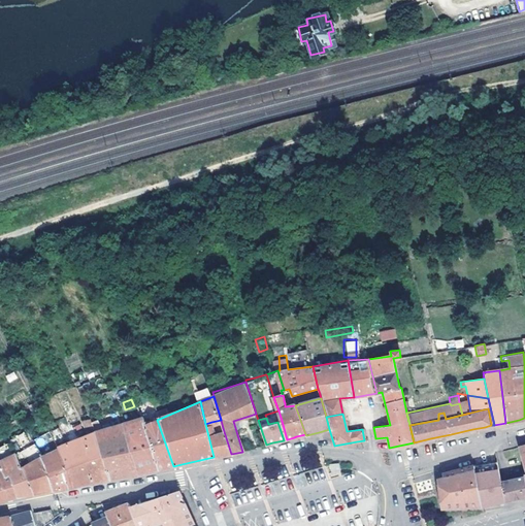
[(157,469),(141,424),(139,419),(120,426),(137,474),(145,472),(157,469)]
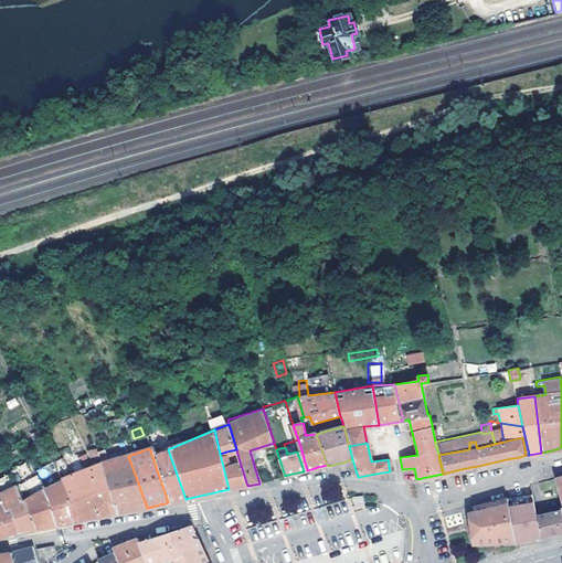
[(186,499),(168,449),(151,454),(168,502),(178,500),(186,499)]
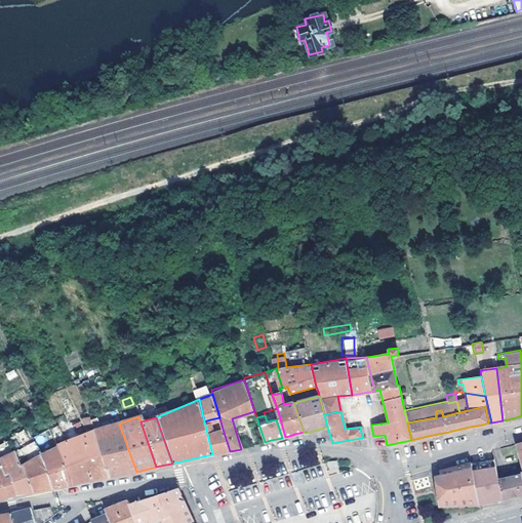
[(219,417),(210,419),(212,428),(222,426),(219,417)]
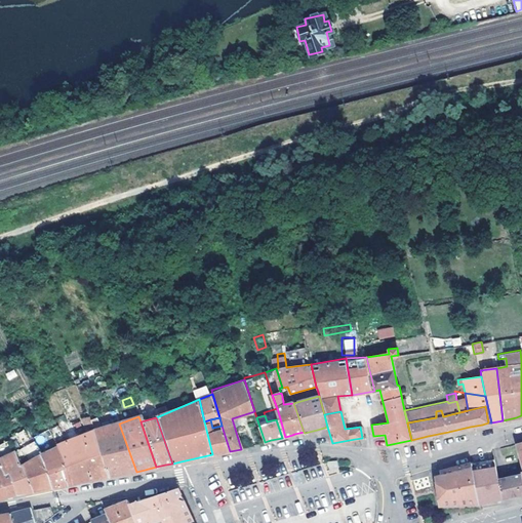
[(136,472),(119,424),(99,430),(95,418),(89,421),(93,432),(108,476),(108,477),(122,475),(136,472)]
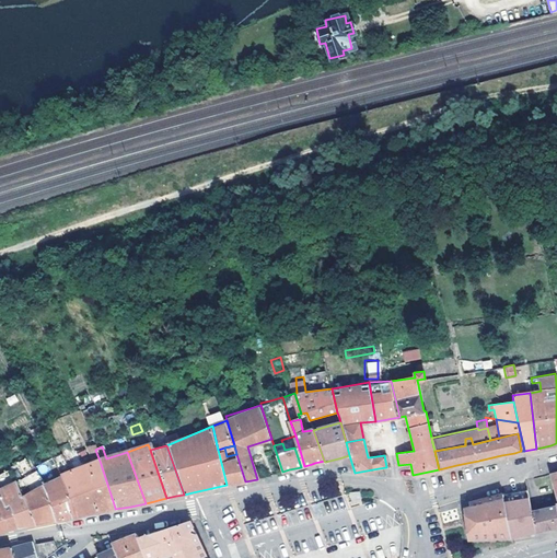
[(294,448),(301,467),(304,466),(299,446),(294,448)]
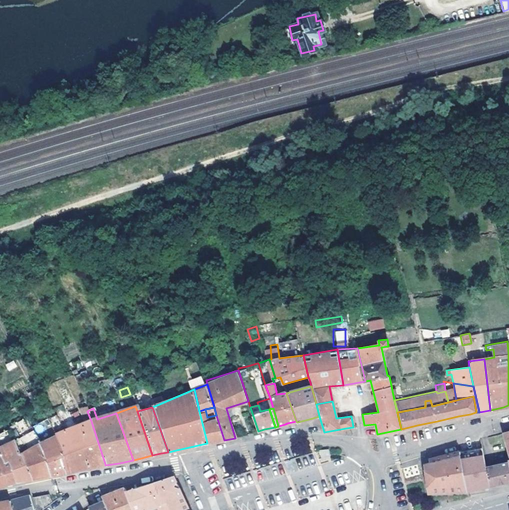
[(199,411),(207,443),(208,444),(217,442),(224,441),(224,440),(216,415),(207,417),(205,409),(199,411)]
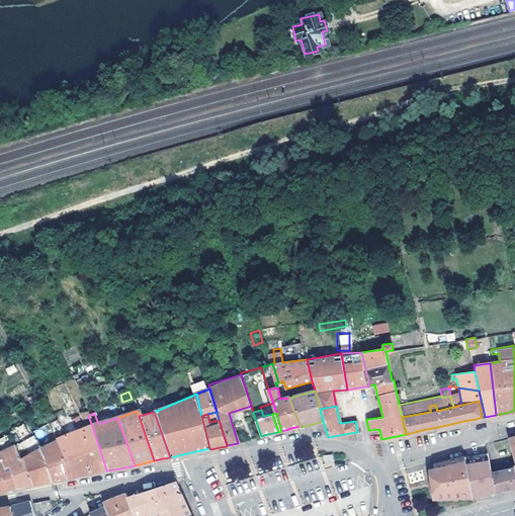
[(106,469),(92,426),(76,431),(90,474),(97,471),(106,469)]
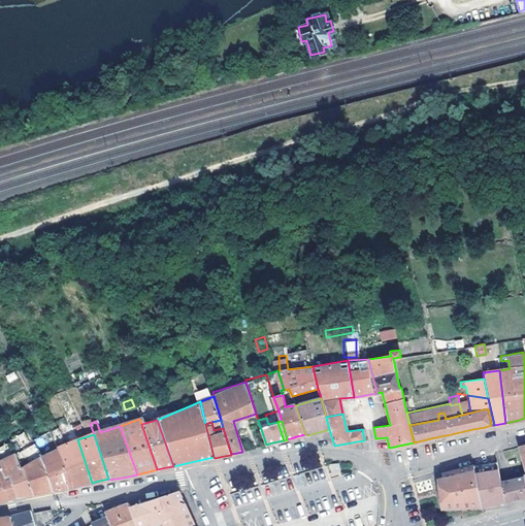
[(9,444),(14,455),(21,453),(14,438),(8,440),(9,444)]
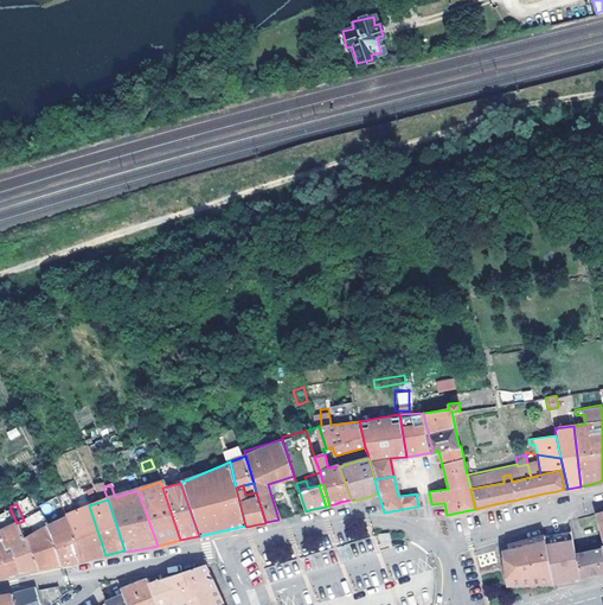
[(106,555),(89,505),(65,517),(82,559),(91,558),(100,556),(106,555)]
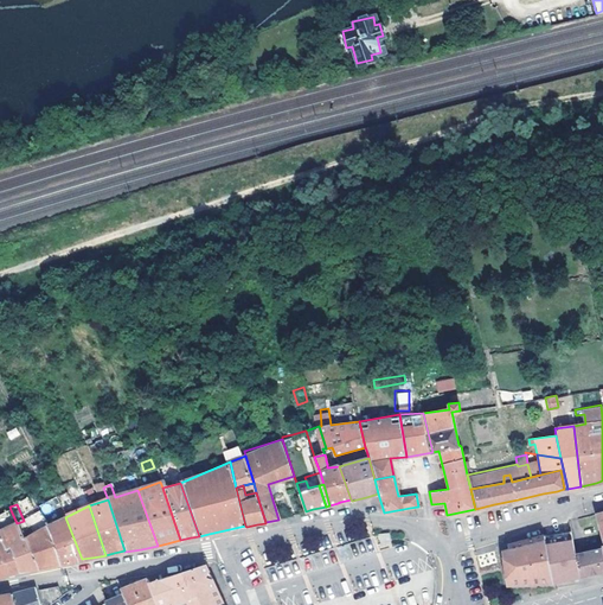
[(82,559),(65,517),(51,524),(69,561),(75,560),(82,559)]
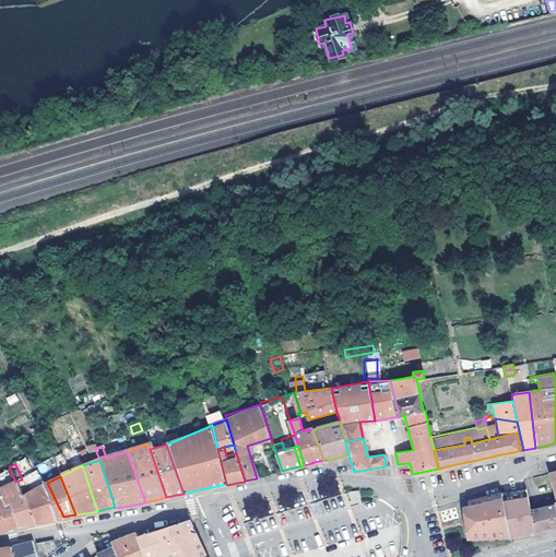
[(15,482),(19,489),(25,486),(22,480),(15,482)]
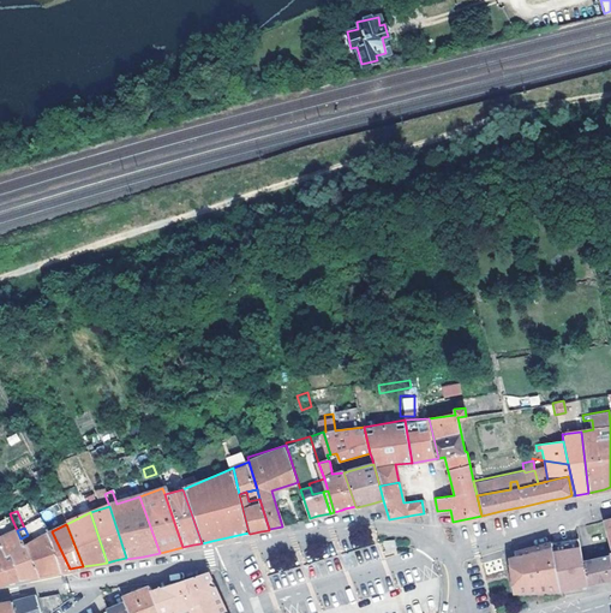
[(19,578),(19,579),(29,577),(39,575),(24,545),(21,539),(17,530),(0,539),(0,546),(5,557),(9,555),(19,578)]
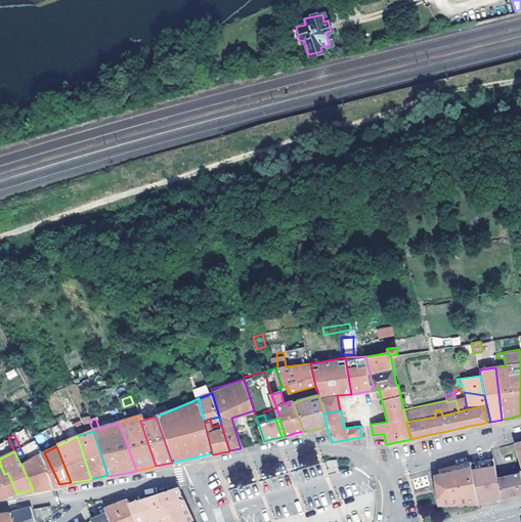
[(59,484),(44,452),(39,455),(51,486),(54,485),(59,484)]
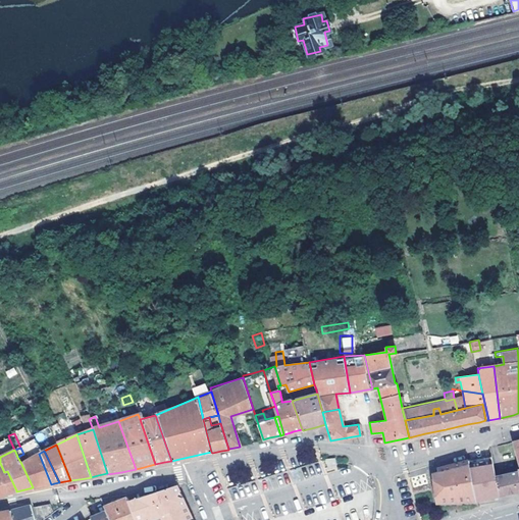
[(23,454),(17,457),(20,462),(27,459),(23,454)]
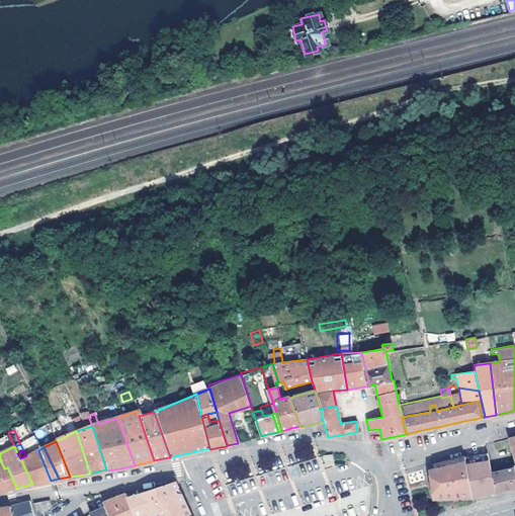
[(51,481),(38,450),(26,455),(20,458),(32,484),(38,483),(51,481)]
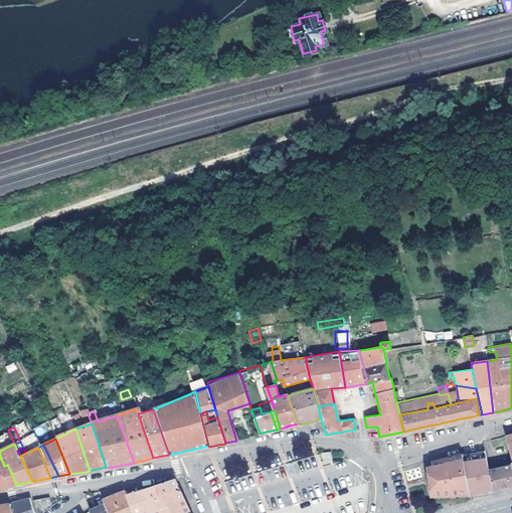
[(468,455),(476,492),(482,490),(491,488),(486,468),(483,450),(468,453),(468,455)]
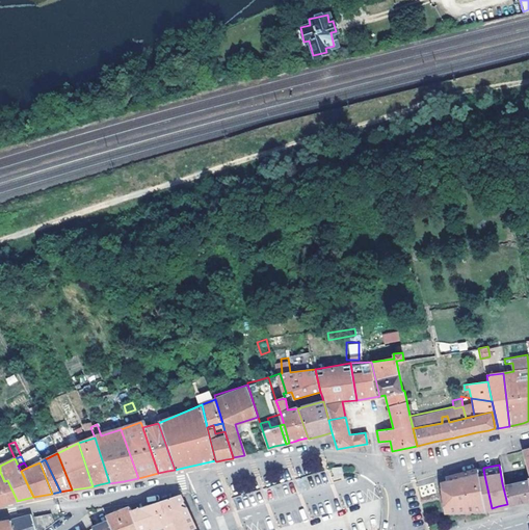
[(340,474),(338,466),(329,468),(332,475),(340,474)]
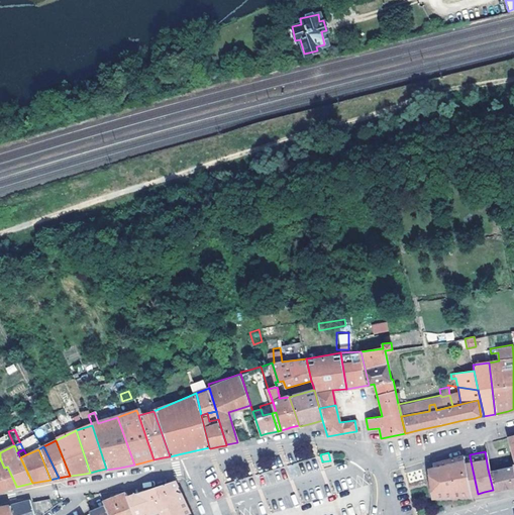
[(461,458),(469,495),(472,495),(478,495),(478,494),(470,456),(461,458)]
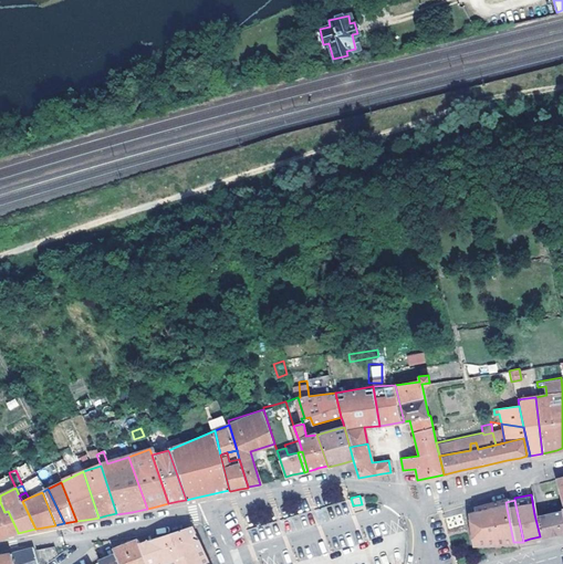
[(8,511),(4,512),(0,502),(0,536),(6,535),(18,532),(8,511)]
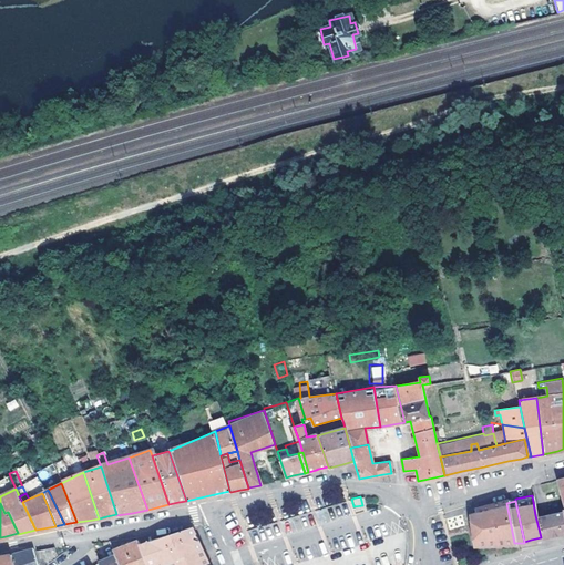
[(514,543),(506,503),(502,504),(481,510),(482,514),(475,515),(484,544),(514,543)]
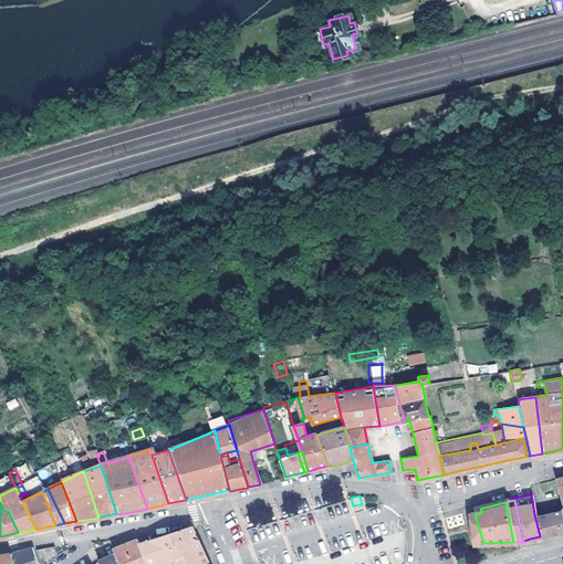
[(562,529),(562,509),(539,517),(538,513),(534,514),(540,536),(553,533),(553,532),(562,529)]
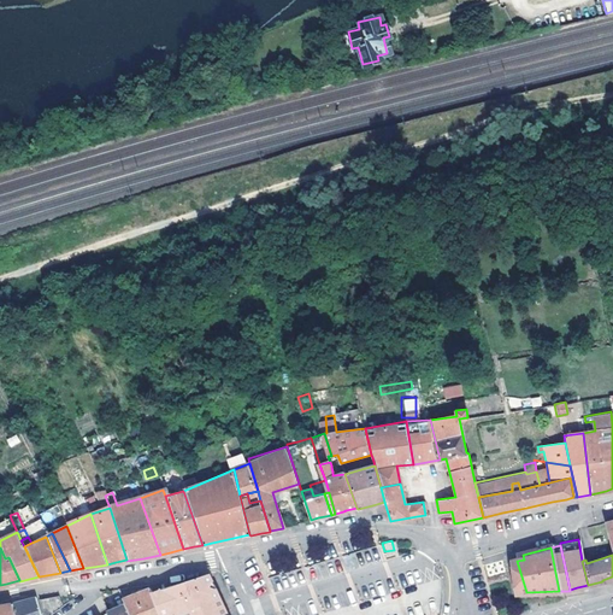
[(171,614),(175,614),(189,609),(192,614),(225,614),(212,584),(207,573),(189,580),(161,590),(152,593),(159,611),(169,608),(171,614)]
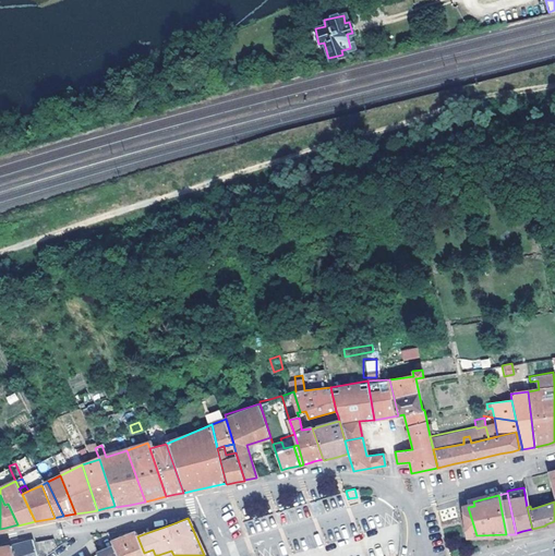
[(145,555),(144,553),(137,536),(135,532),(130,533),(119,538),(110,541),(112,546),(117,555),(145,555)]
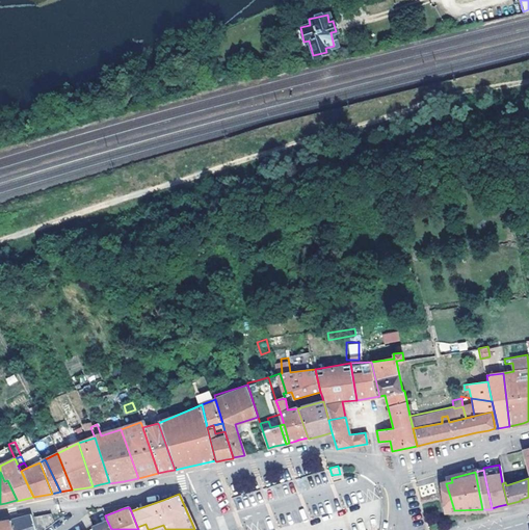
[(41,529),(46,527),(43,513),(33,517),(36,529),(41,529)]
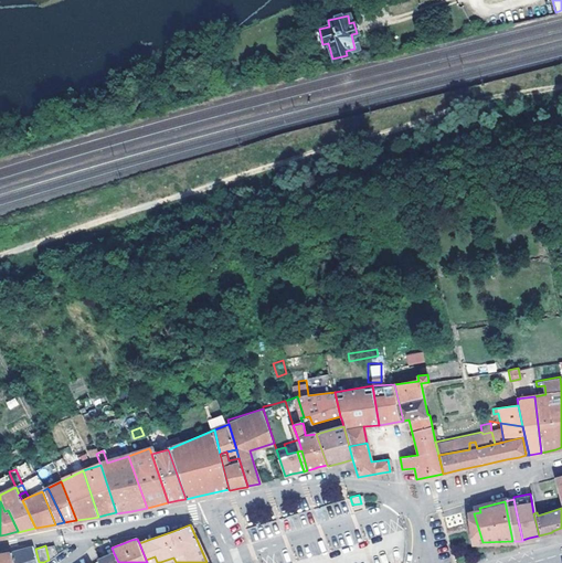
[(10,552),(13,562),(36,562),(32,549),(31,546),(19,550),(10,552)]
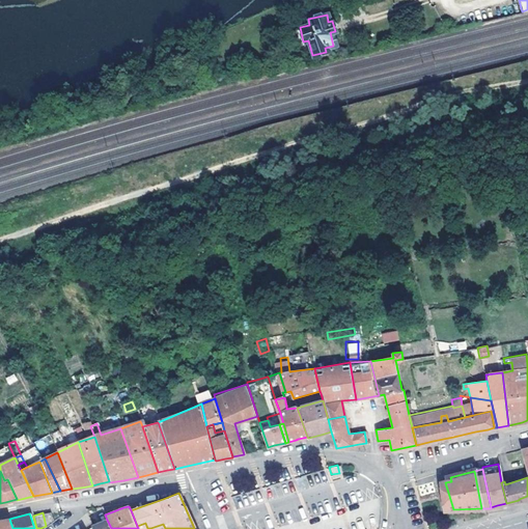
[(12,528),(9,519),(0,521),(0,528),(12,528)]
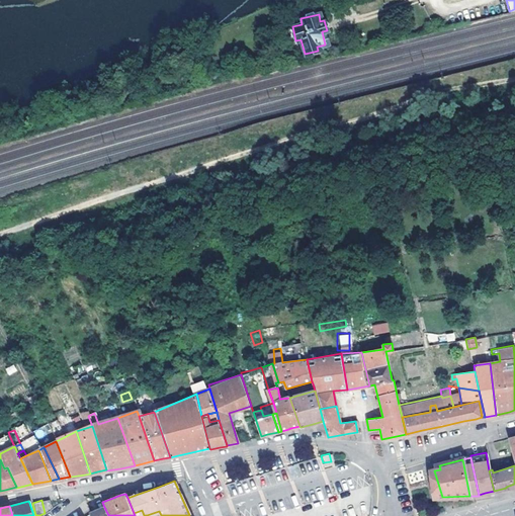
[(108,515),(104,507),(95,511),(89,513),(89,515),(108,515)]
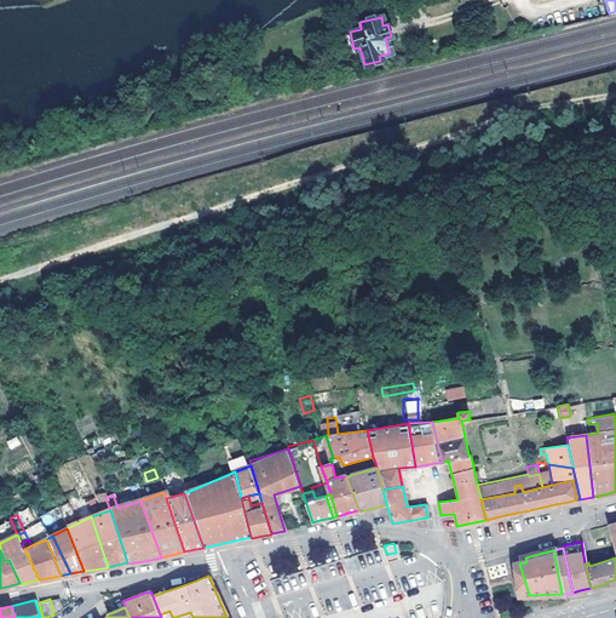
All buildings are outlined.
